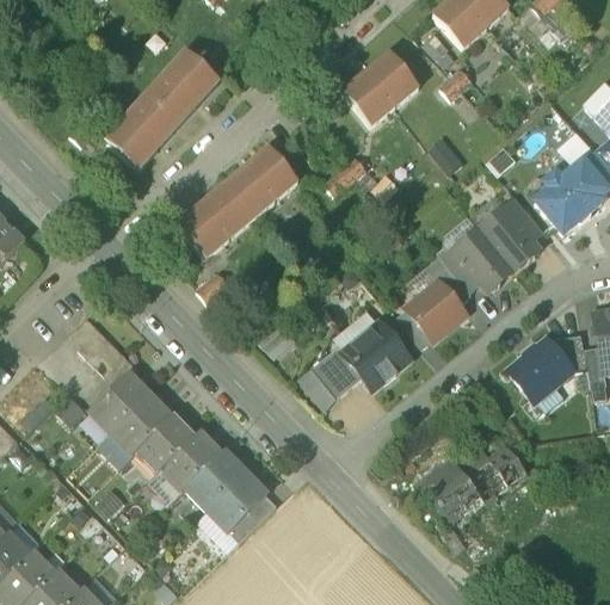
[(507,7),(500,0),(450,0),(433,17),(463,49),(507,7)]
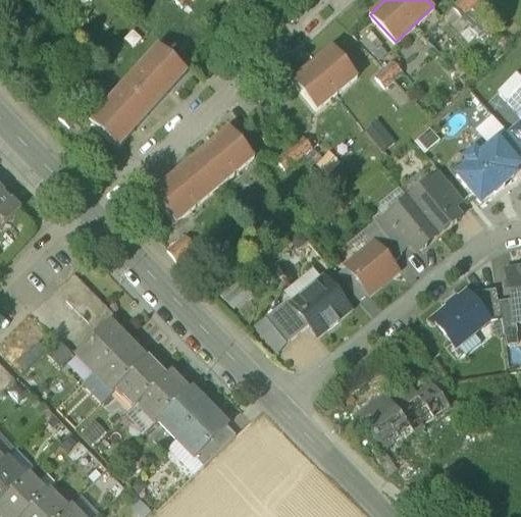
[(457,0),(452,5),(462,15),(478,0),(457,0)]
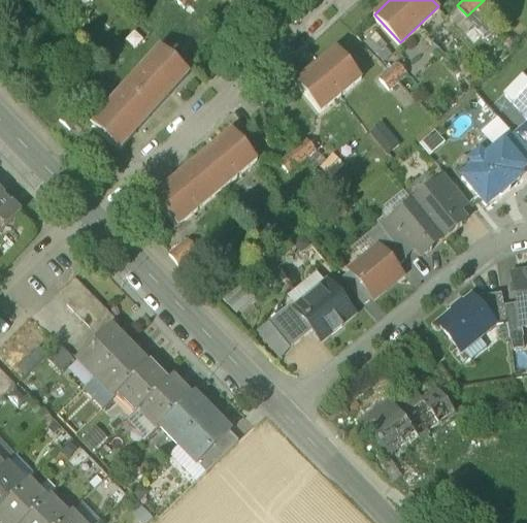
[(382,27),(370,34),(384,57),(395,50),(382,27)]
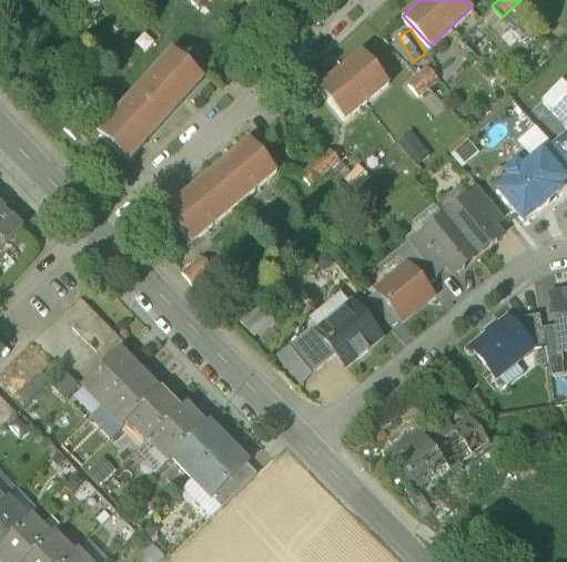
[(204,77),(174,50),(101,131),(131,159),(204,77)]
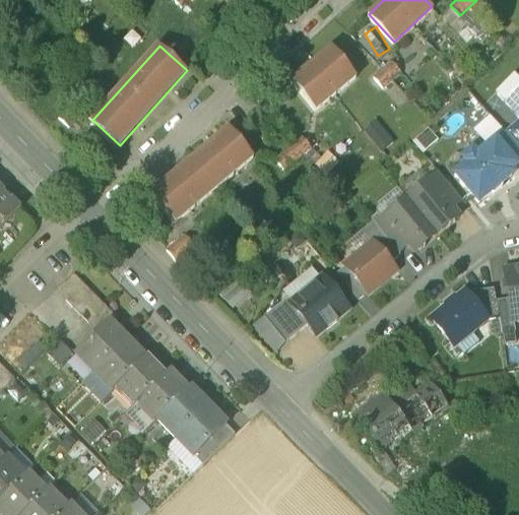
[(331,46),(292,78),(315,108),(355,74),(331,46)]
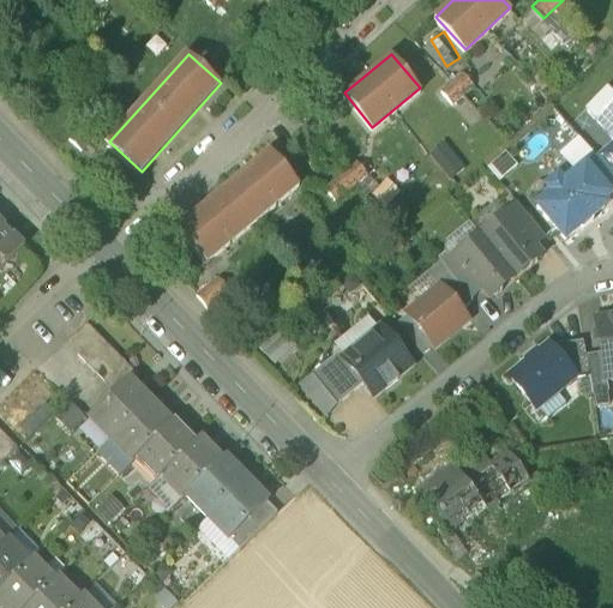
[(462,71),(442,89),(452,101),(474,83),(462,71)]
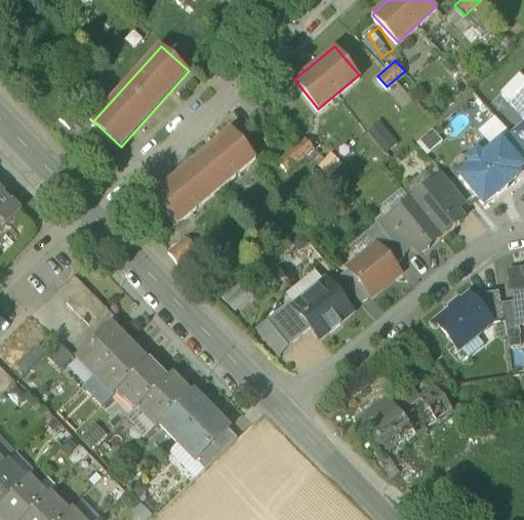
[(523,89),(513,101),(523,112),(523,89)]
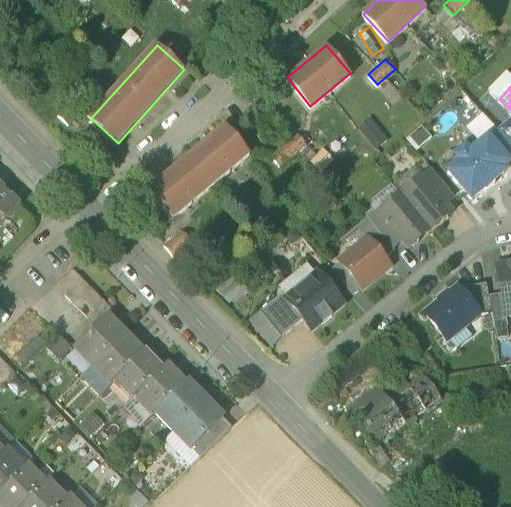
[(82,110),(72,101),(60,114),(70,123),(82,110)]
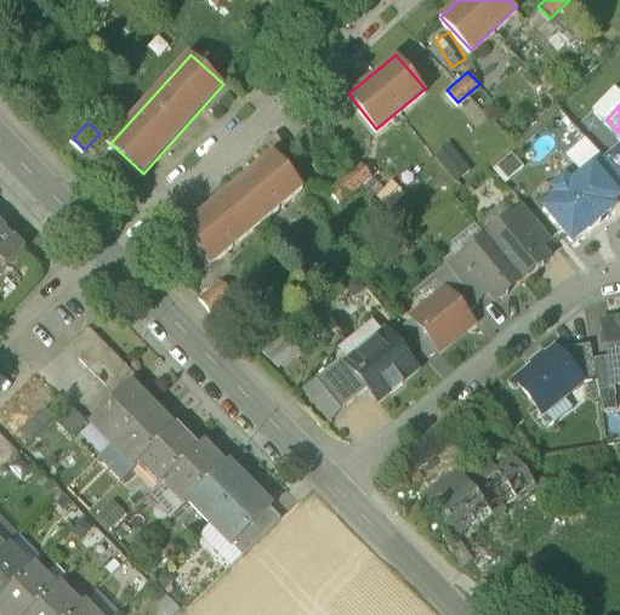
[(454,136),(439,148),(460,172),(475,161),(454,136)]
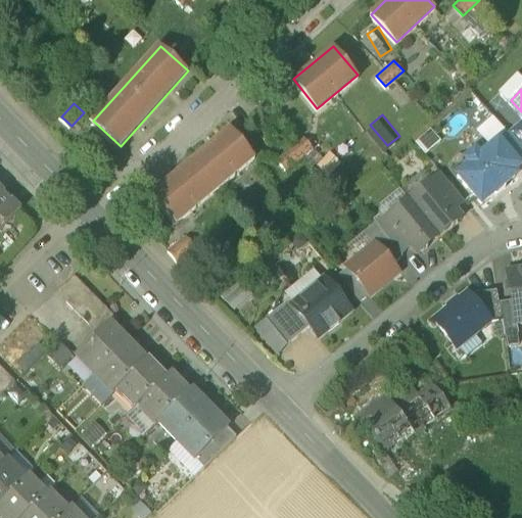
[(521,120),(511,131),(521,143),(521,120)]
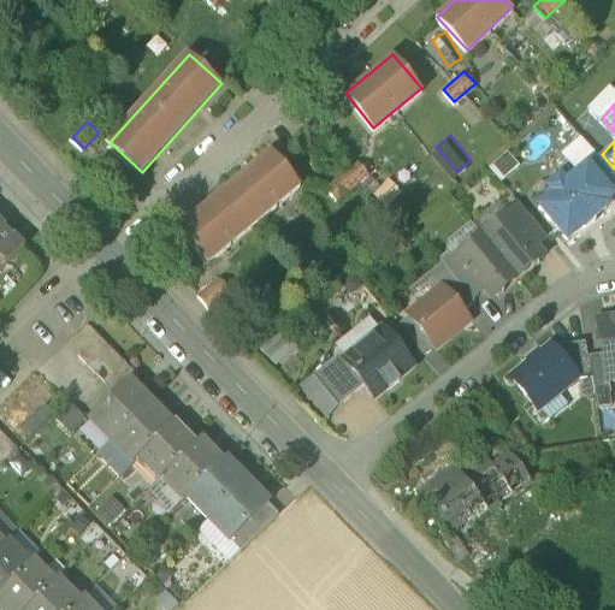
[(271,149),(178,226),(207,260),(299,183),(271,149)]
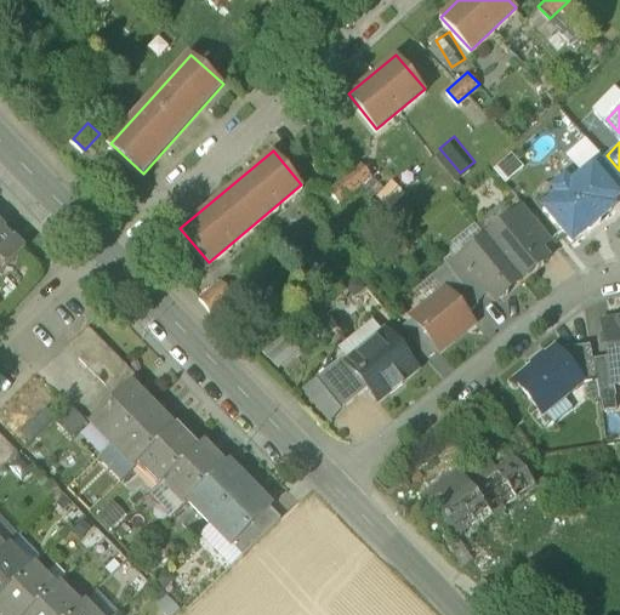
[(619,170),(607,155),(604,154),(592,164),(618,194),(619,192),(619,170)]
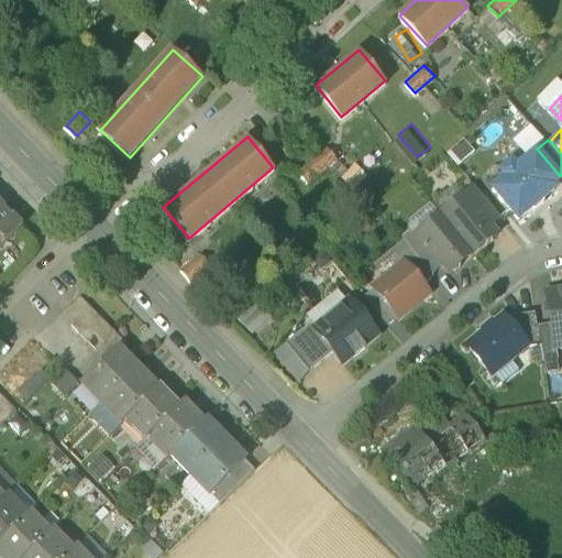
[(327,145),(298,170),(307,182),(337,157),(327,145)]
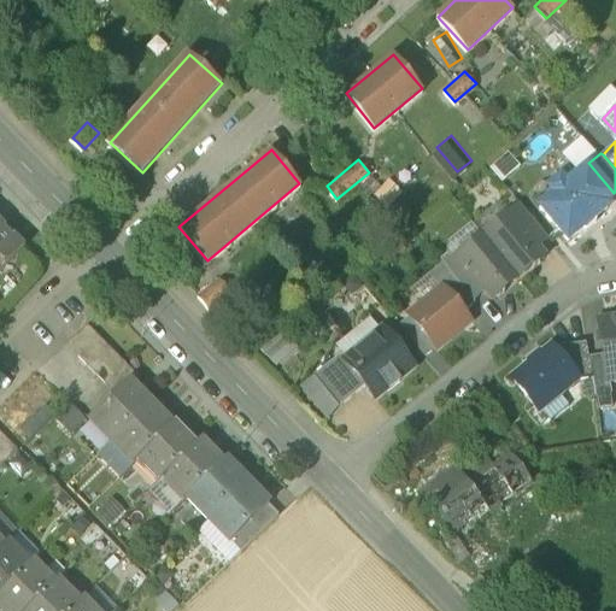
[(567,181),(561,175),(549,184),(555,191),(540,204),(568,236),(609,203),(606,199),(614,193),(588,163),(567,181)]
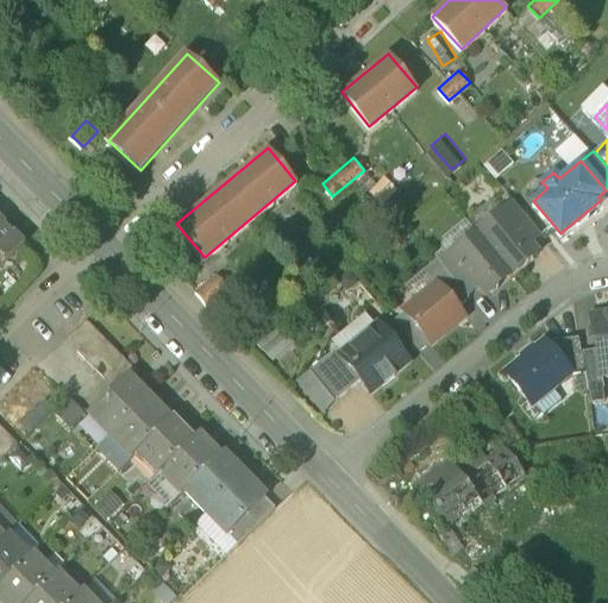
[(540,232),(513,199),(502,208),(530,240),(540,232)]
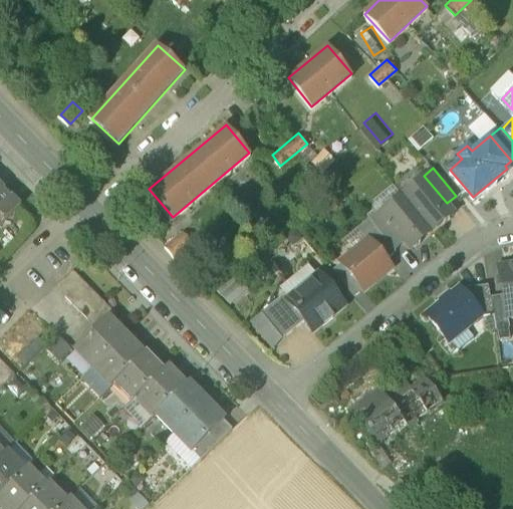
[(447,203),(424,176),(402,193),(432,229),(443,220),(445,220),(450,216),(450,214),(453,211),(447,203)]
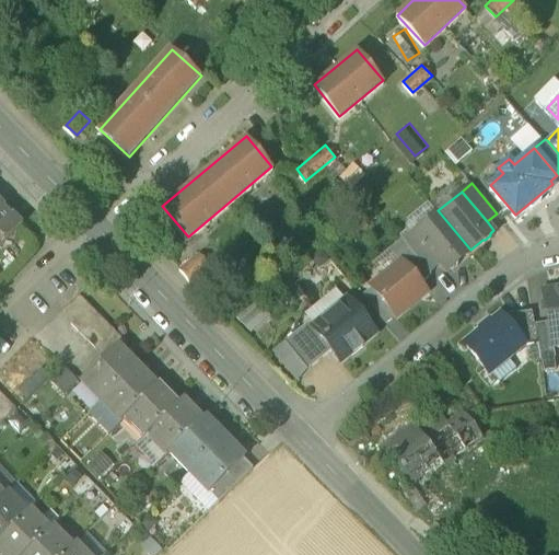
[(3,205),(0,207),(0,243),(23,221),(16,216),(14,217),(3,205)]
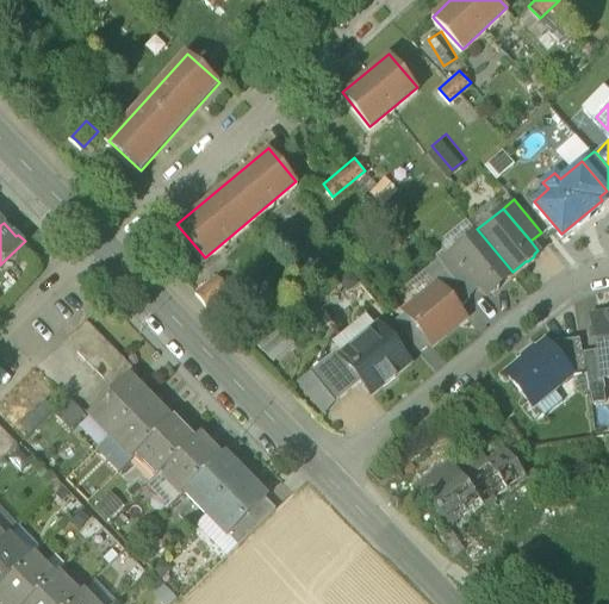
[(513,272),(477,229),(451,250),(478,284),(486,292),(491,288),(493,290),(499,285),(499,282),(513,272)]
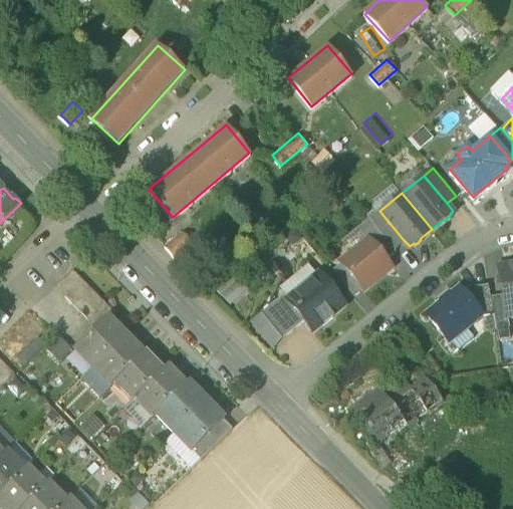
[(403,239),(379,211),(370,219),(372,222),(394,246),(403,239)]
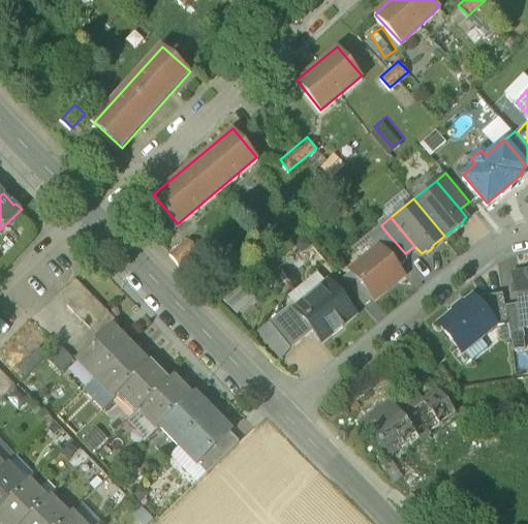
[(405,253),(383,228),(373,237),(379,244),(380,244),(397,265),(407,255),(405,253)]
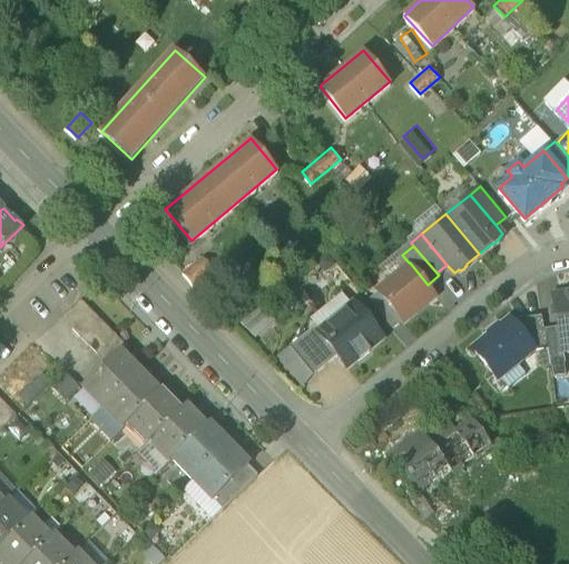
[(203,255),(183,271),(193,284),(213,266),(203,255)]
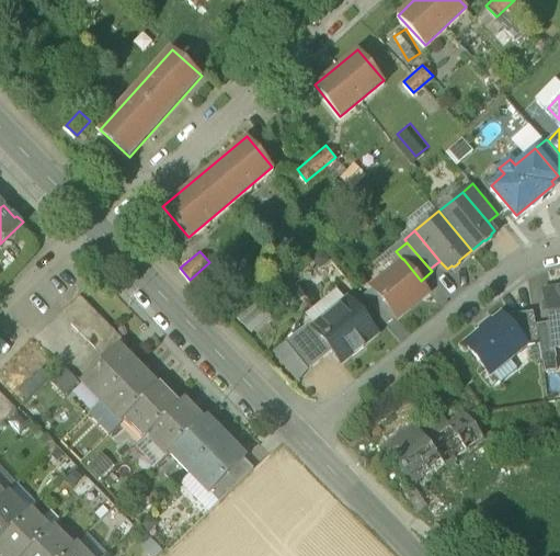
[(402,259),(372,285),(396,314),(427,287),(421,281),(403,259),(402,259)]
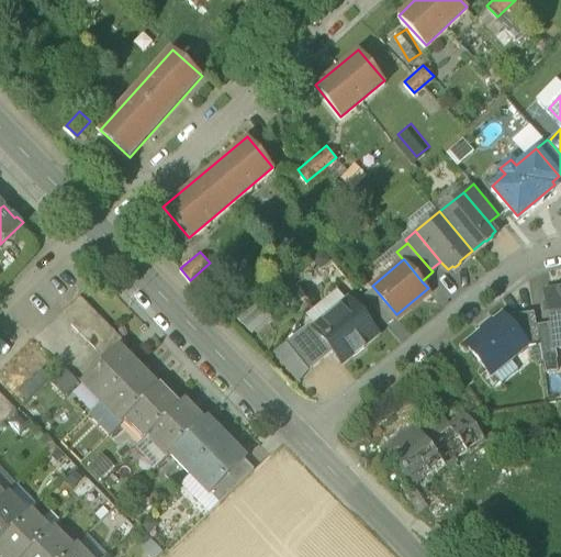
[(560,287),(545,290),(550,320),(553,343),(556,343),(560,341),(560,287)]
